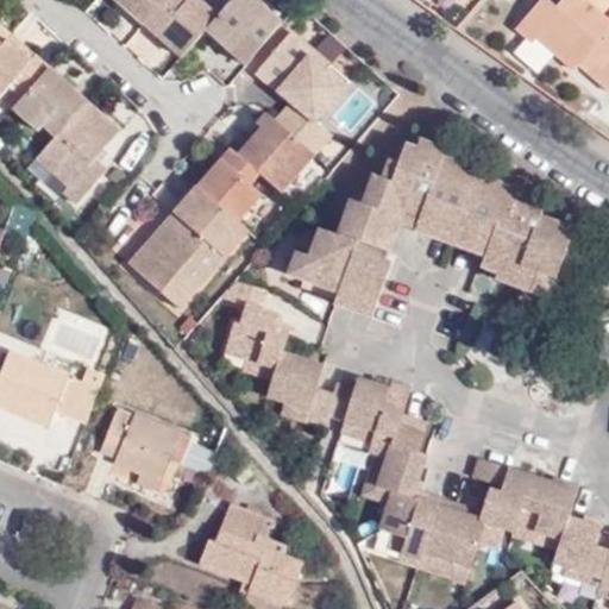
[(113,0),(143,25),(164,0),(113,0)]
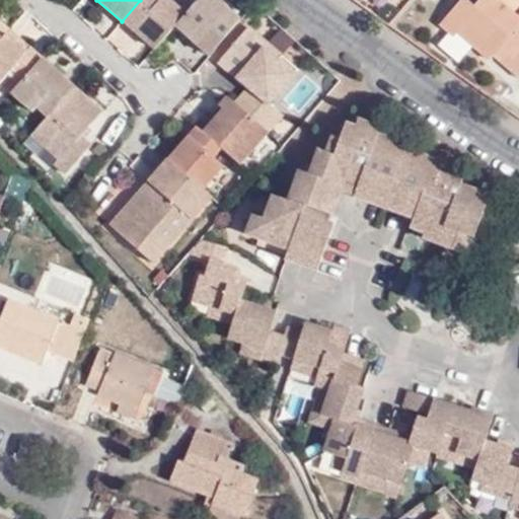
[(140,0),(122,21),(154,50),(175,25),(184,15),(165,0),(160,0),(158,4),(152,0),(140,0)]
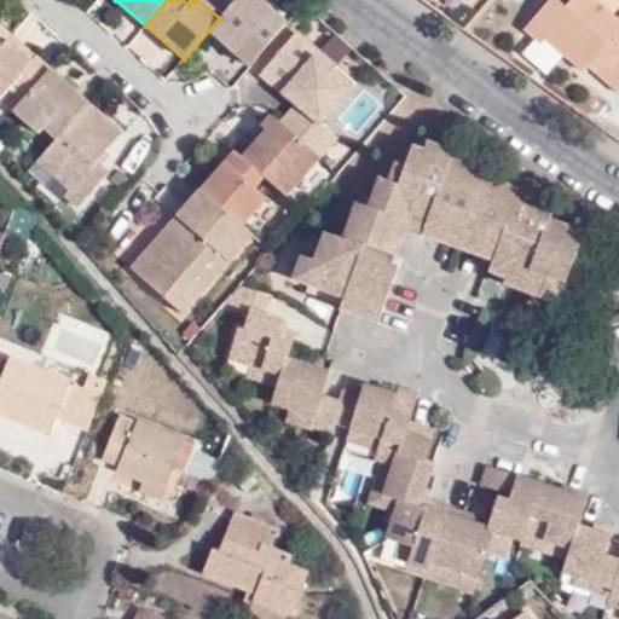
[(209,30),(249,65),(252,62),(287,21),(262,0),(235,0),(220,18),(209,30)]
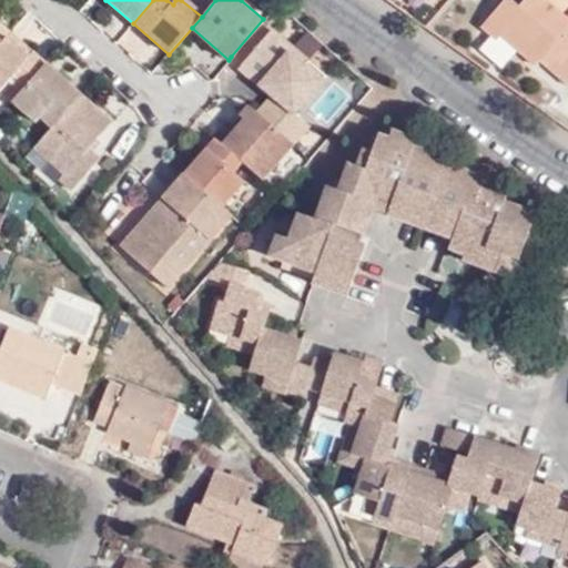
[(567,19),(559,13),(567,1),(567,0),(520,0),(517,4),(511,0),(503,0),(482,24),(498,39),(503,33),(535,61),(538,58),(567,82),(567,19)]
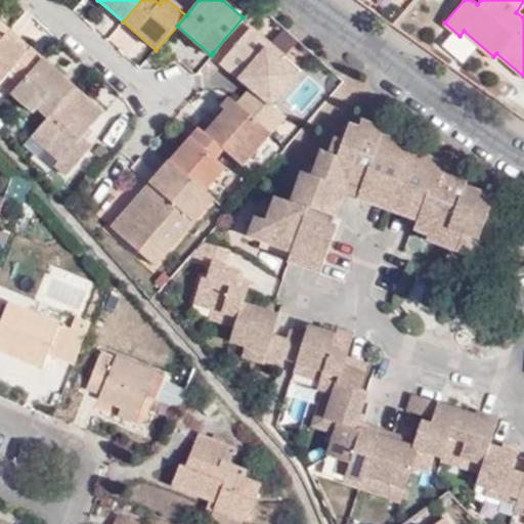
[(243,17),(213,52),(222,59),(252,26),(243,17)]
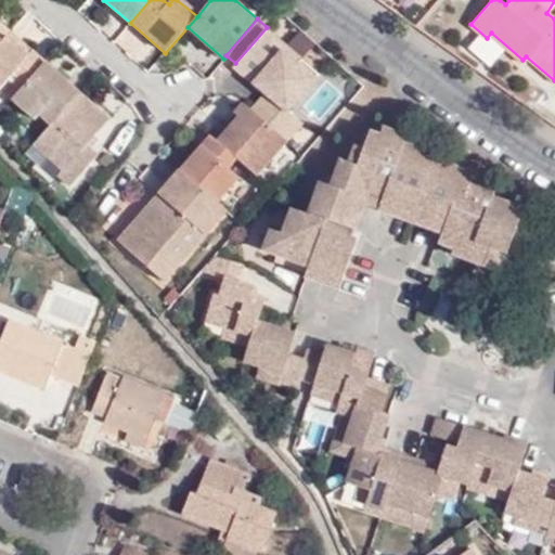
[(0,41),(5,36),(9,33),(0,23),(0,41)]
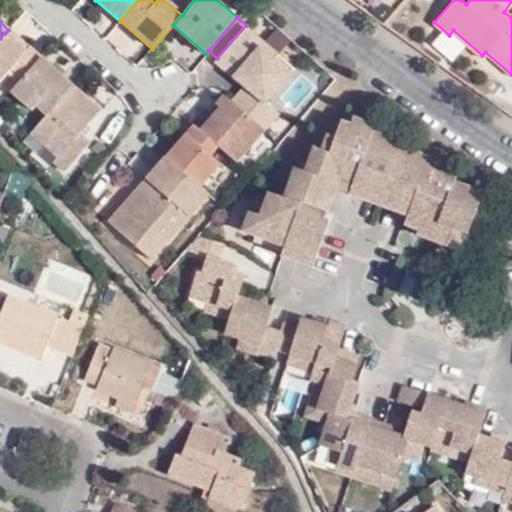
[(217,58),(244,81),(230,97),(265,128),(280,111),(264,97),(283,75),(266,61),(271,55),(259,46),(263,40),(246,25),(217,58)]
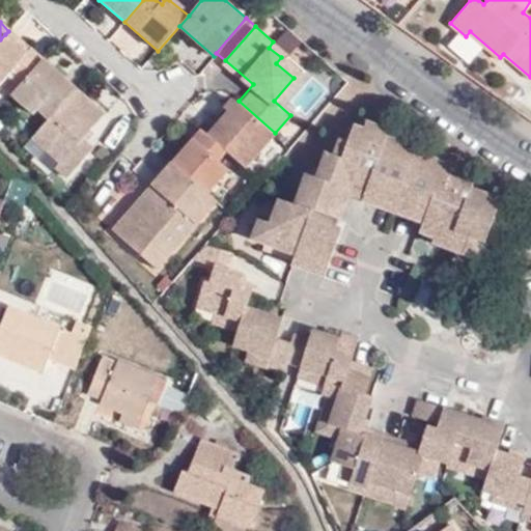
[(30,50),(8,31),(5,34),(27,54),(30,50)]
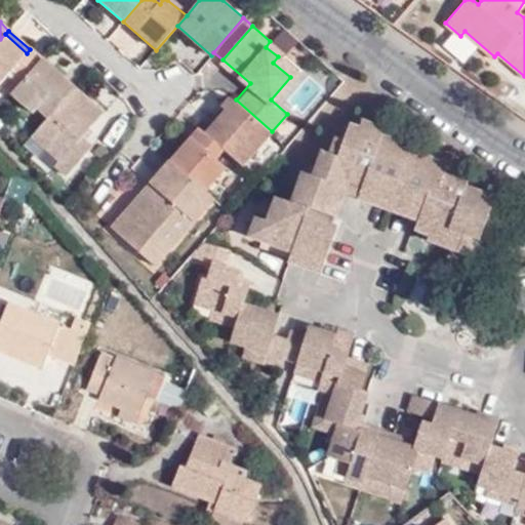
[(460,36),(490,62),(494,56),(465,31),(460,36)]
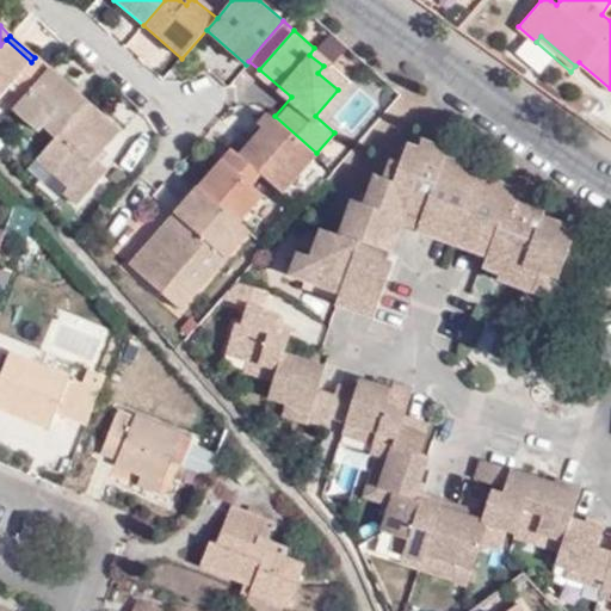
[(6,39),(0,45),(0,97),(10,87),(23,99),(49,69),(35,57),(31,62),(6,39)]
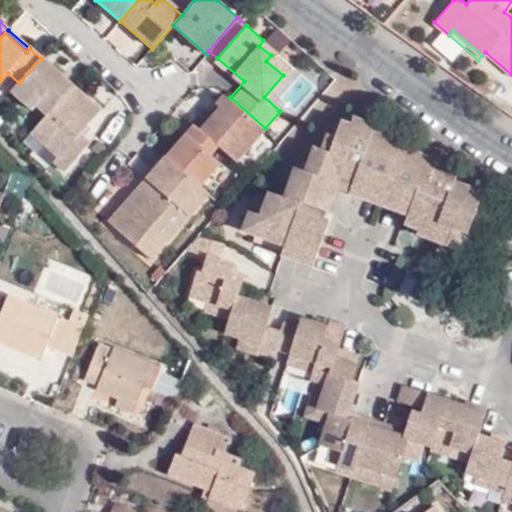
[(283,75),(292,64),(263,40),(259,46),(271,55),(266,61),(283,75)]
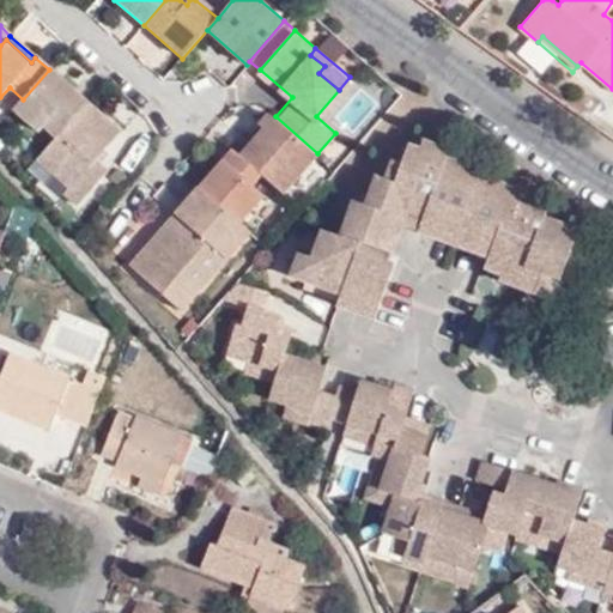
[(38,131),(44,125),(56,135),(86,101),(49,70),(23,99),(14,108),(38,131)]
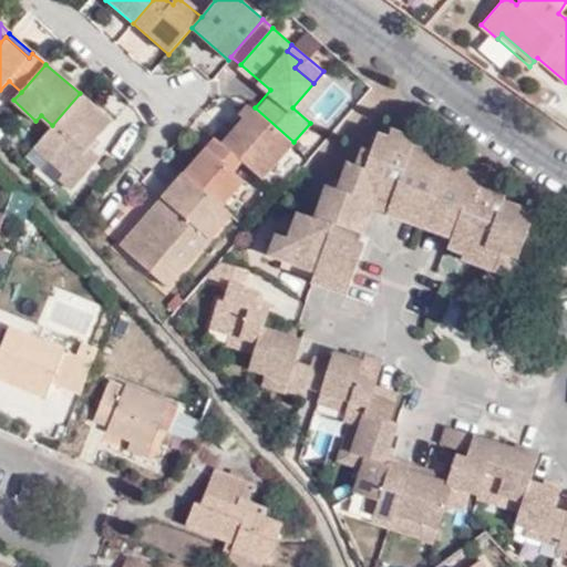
[(9,81),(0,90),(0,102),(6,107),(13,100),(21,92),(9,81)]
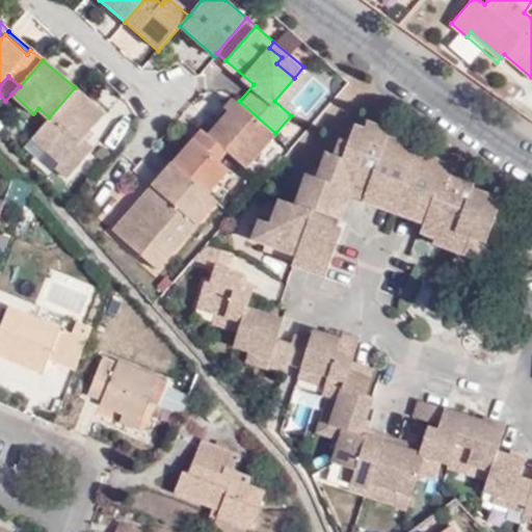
[(75,87),(49,117),(32,136),(57,159),(54,163),(63,173),(90,144),(80,135),(101,112),(79,90),(75,87)]
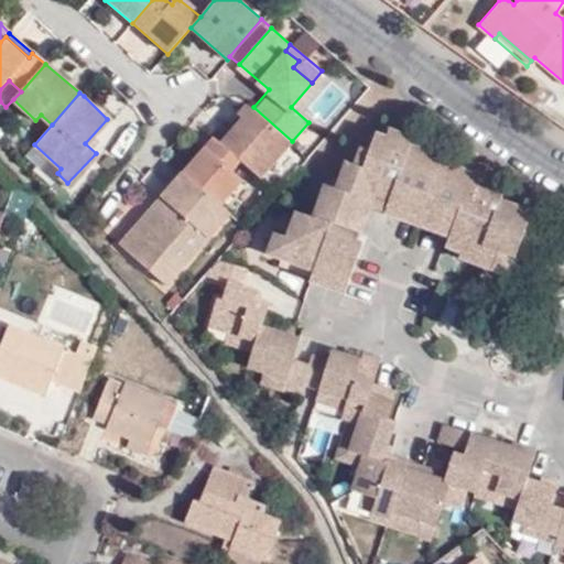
[(236,156),(260,177),(292,141),(253,107),(246,101),(238,110),(246,117),(223,143),(236,156)]
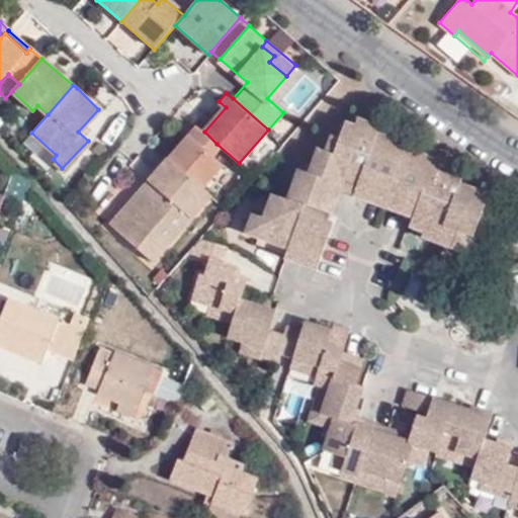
[(204,132),(226,107),(219,101),(197,126),(204,132)]
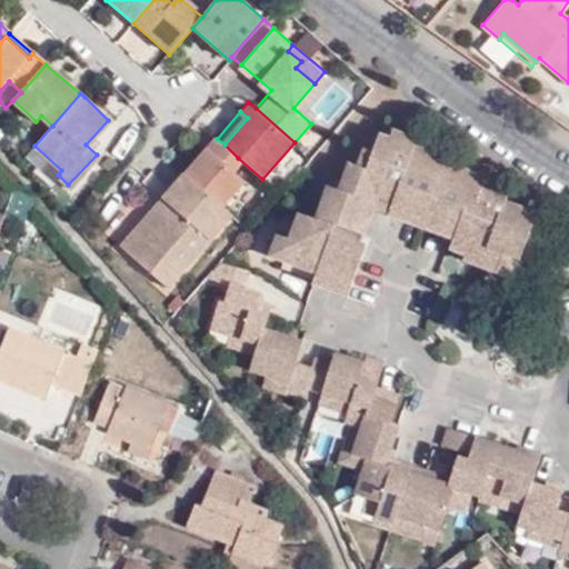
[(349,287),(355,271),(356,272),(366,240),(361,238),(348,235),(360,199),(372,202),(385,207),(386,208),(441,225),(436,232),(451,238),(450,242),(463,247),(483,253),(482,256),(495,260),(492,271),(511,278),(533,213),(505,202),(506,195),(480,183),(482,177),(442,160),(442,158),(410,147),(413,139),(391,131),(386,138),(378,135),(370,152),(363,150),(356,167),(347,165),(341,177),(336,175),(328,188),(323,188),(312,220),(297,213),(287,241),(277,239),(269,260),(283,266),(286,261),(300,267),(302,261),(316,266),(312,275),(349,287)]
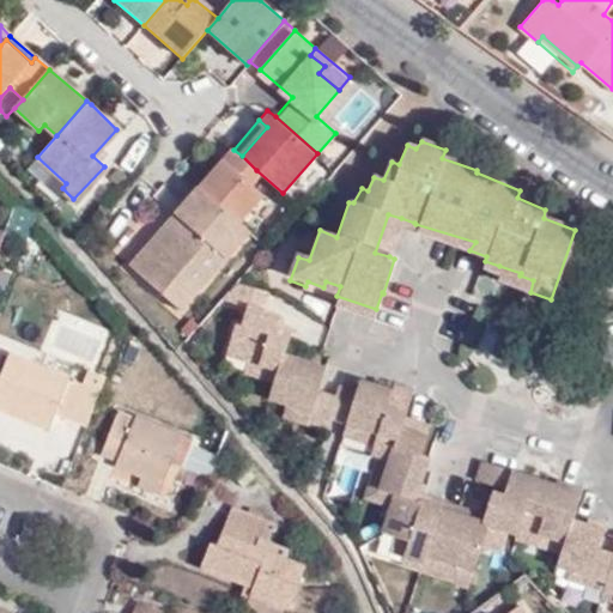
[(242,156),(234,150),(231,147),(198,184),(237,219),(260,194),(247,182),(256,170),(242,156)]
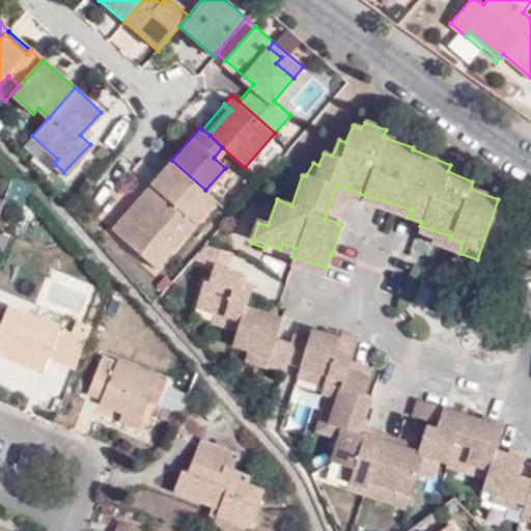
[(216,199),(205,190),(171,160),(142,193),(186,232),(216,199)]
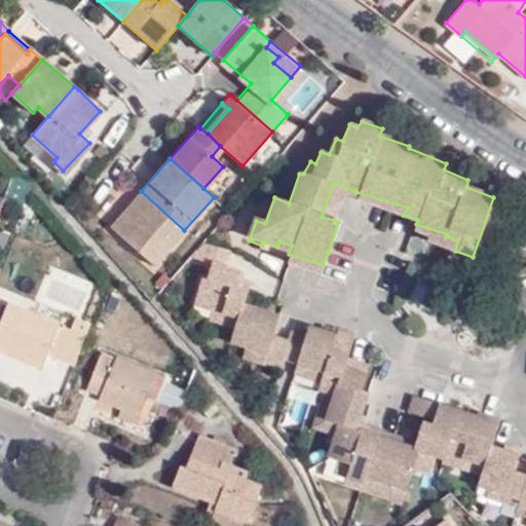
[(106,202),(121,183),(103,170),(87,189),(106,202)]
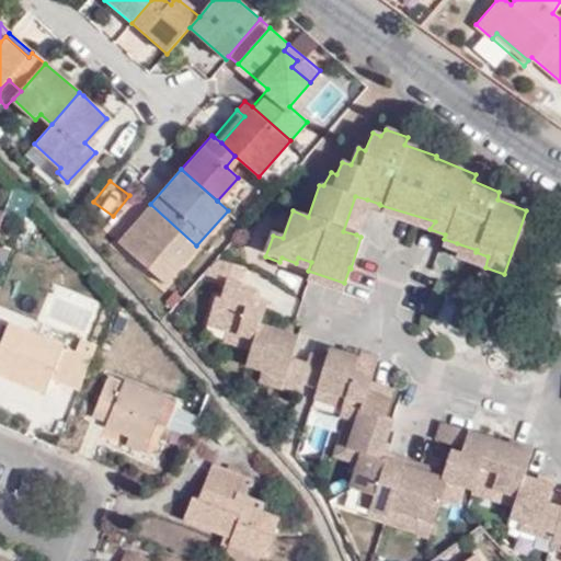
[(356,235),(364,208),(367,199),(355,196),(343,231),(356,235)]
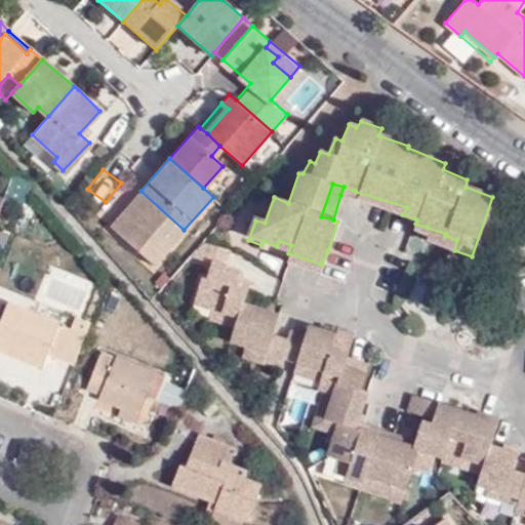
[(340,195),(353,198),(356,192),(355,191),(344,187),(340,195)]
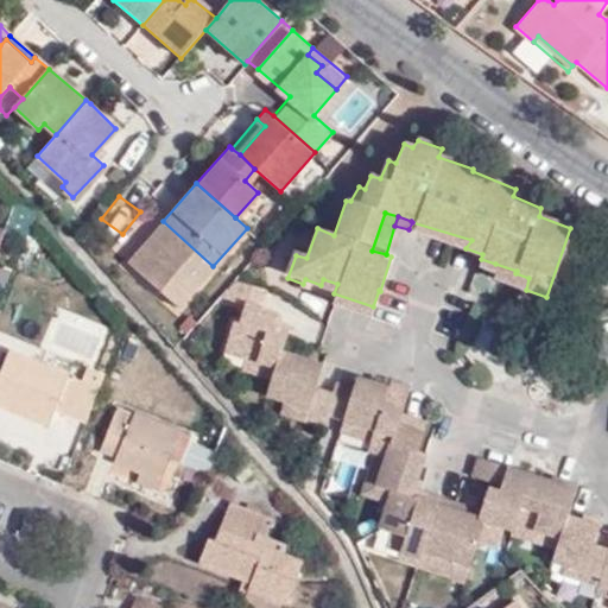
[(178,305),(213,266),(163,221),(128,260),(178,305)]
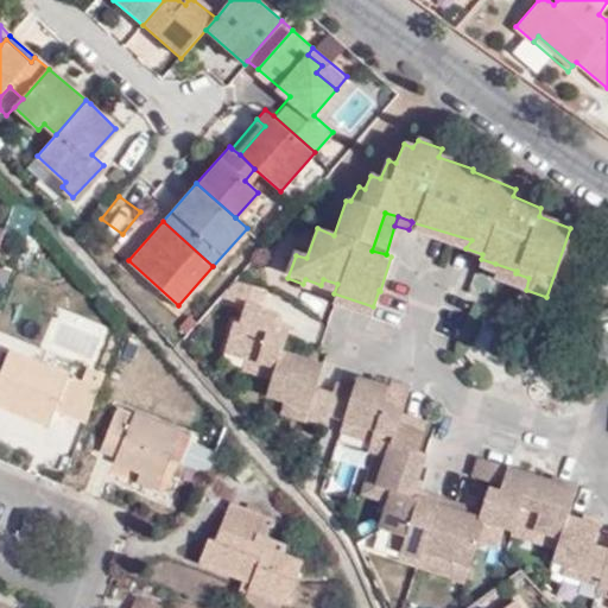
[(481,259),(479,265),(493,270),(495,264),(481,259)]
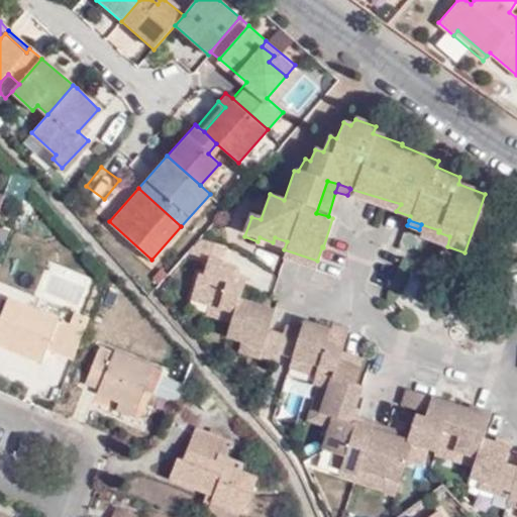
[(419,229),(418,236),(435,242),(438,232),(439,230),(421,224),(419,229)]
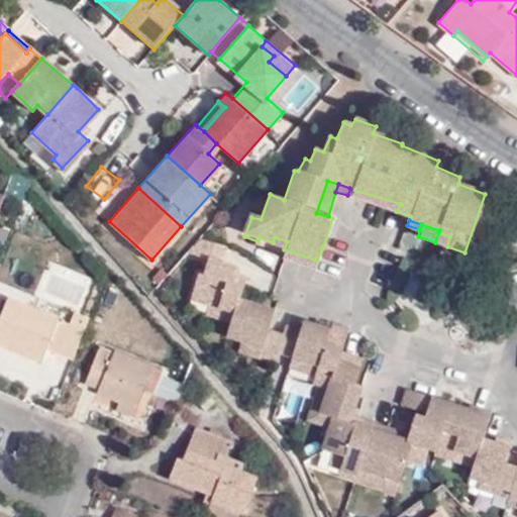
[(438,232),(435,242),(447,246),(449,236),(438,232)]
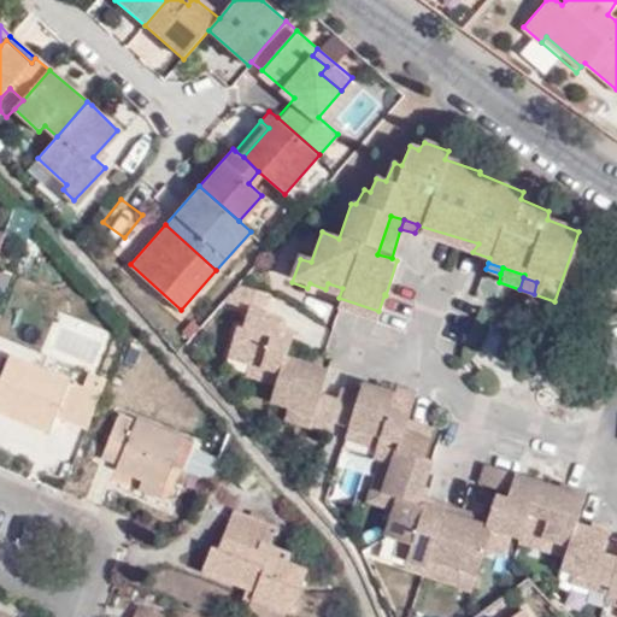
[(307,288),(325,294),(339,298),(342,288),(328,283),(325,289),(310,283),(307,288)]
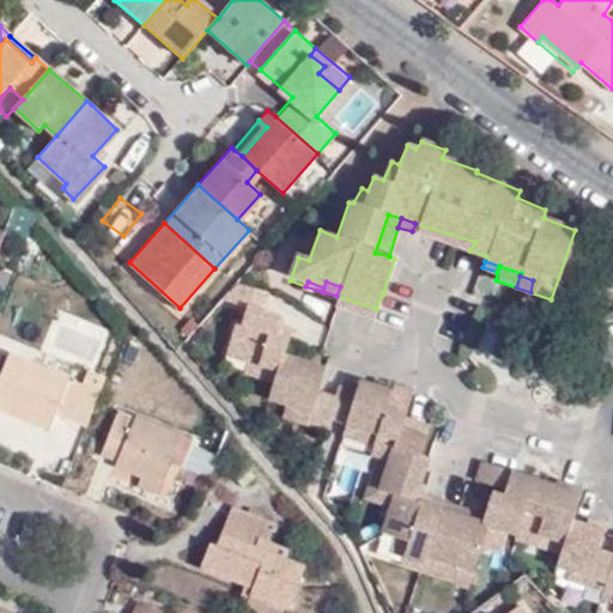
[(256,366),(260,358),(278,364),(283,352),(286,340),(277,335),(279,328),(280,321),(262,315),(269,295),(237,284),(234,286),(222,302),(248,309),(242,326),(235,323),(225,357),(244,363),(256,366)]
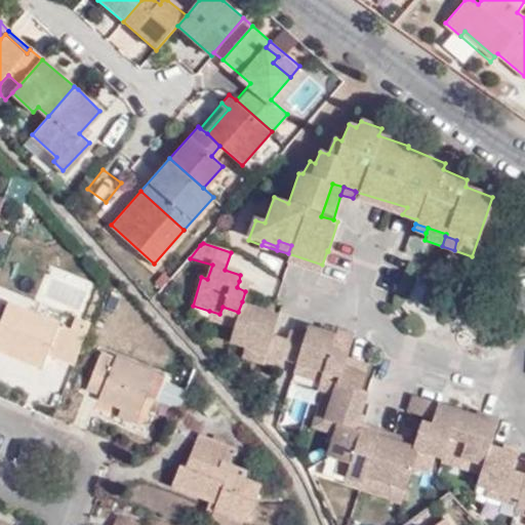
[(245,291),(247,284),(239,281),(237,287),(245,291)]
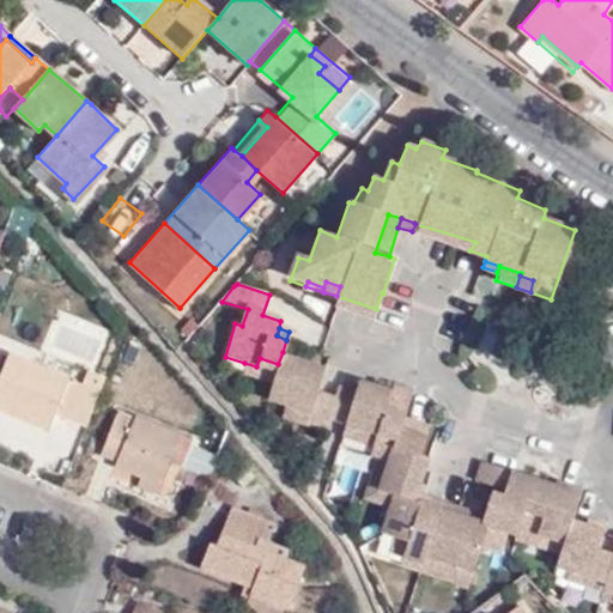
[(305,418),(326,424),(329,413),(335,390),(316,386),(322,363),(283,352),(278,364),(273,382),(268,395),(284,401),(309,408),(305,418)]
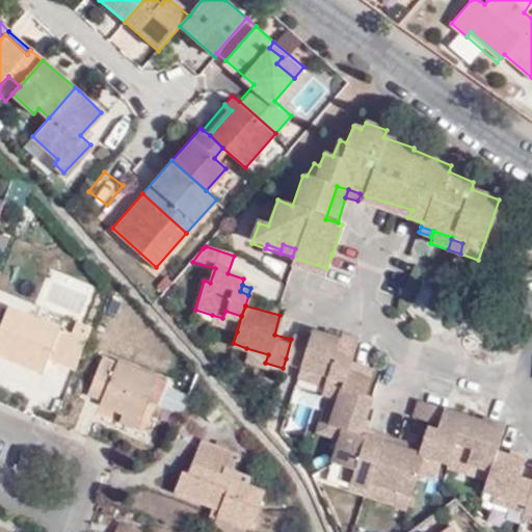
[(59,364),(73,369),(90,326),(76,321),(70,334),(7,308),(0,325),(0,352),(44,370),(49,358),(54,345),(64,349),(59,364)]
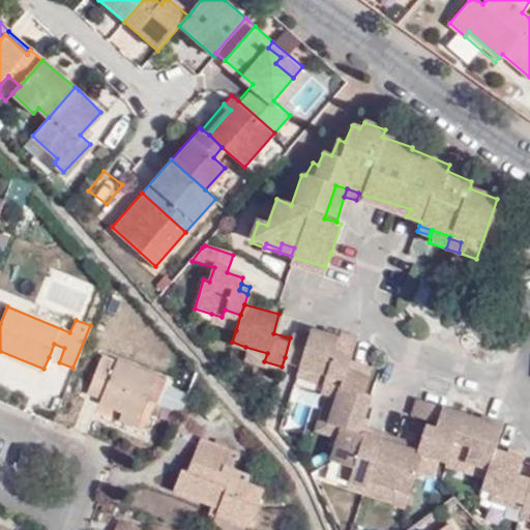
[(211,314),(209,321),(236,330),(240,315),(225,310),(222,317),(211,314)]
